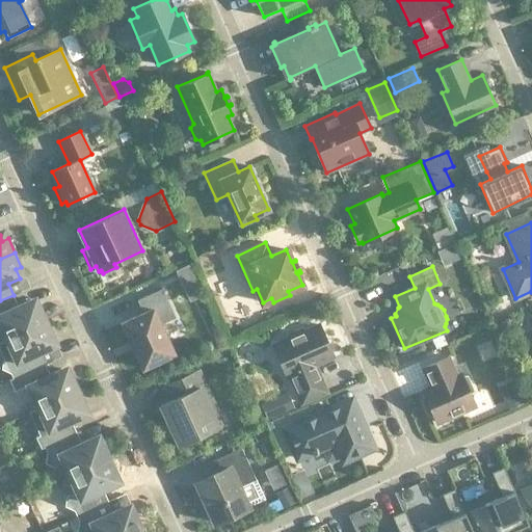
[(188,268),(175,273),(180,284),(192,278),(188,268)]
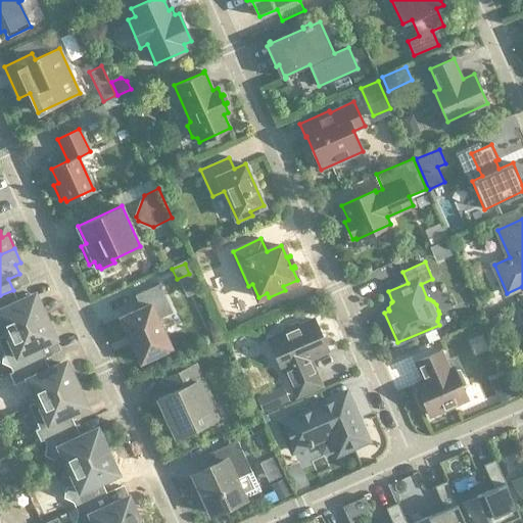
[(173,313),(159,284),(135,295),(141,307),(121,318),(141,362),(172,348),(157,319),(173,313)]
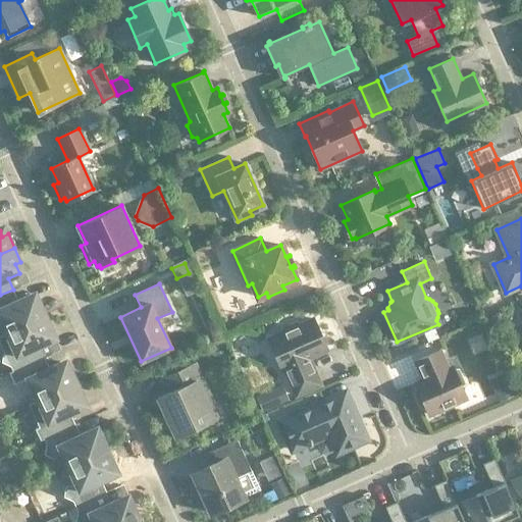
[(17,300),(13,290),(0,295),(0,319),(6,333),(46,315),(39,301),(34,304),(30,295),(17,300)]
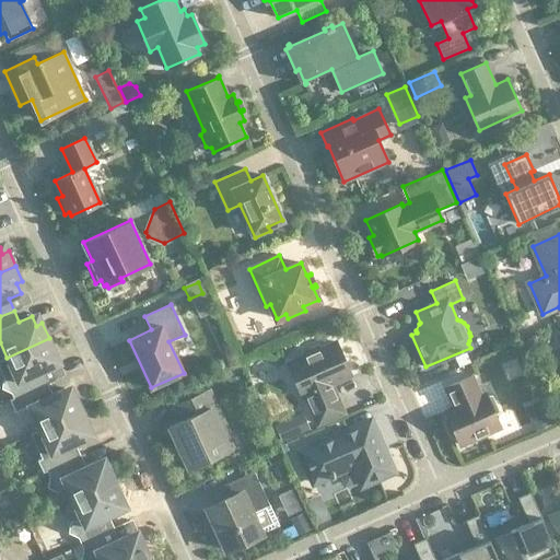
[(526,322),(514,326),(518,338),(531,333),(526,322)]
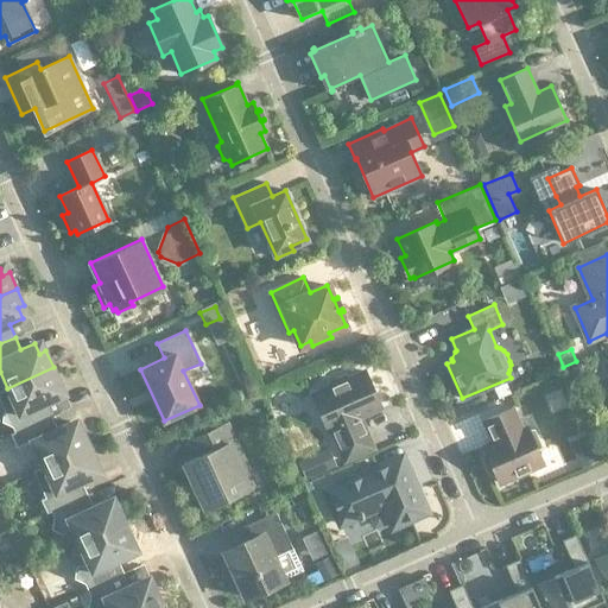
[(61,384),(54,367),(7,388),(0,391),(0,399),(4,409),(1,420),(12,426),(14,432),(16,432),(51,416),(45,403),(58,397),(54,386),(61,384)]
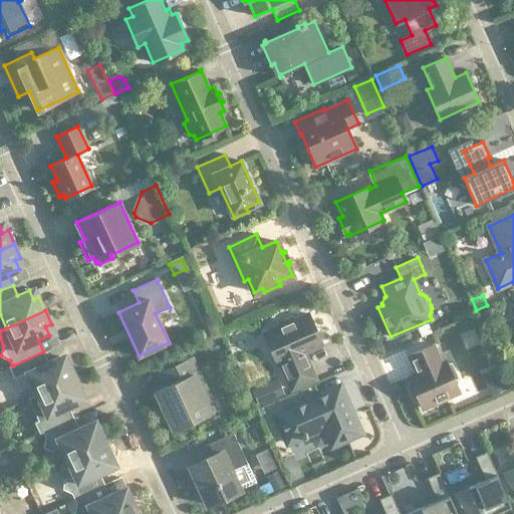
[(306,359),(303,352),(322,344),(309,314),(293,320),(290,318),(280,322),(280,326),(264,333),(278,363),(280,362),(292,389),(315,378),(307,359),(306,359)]
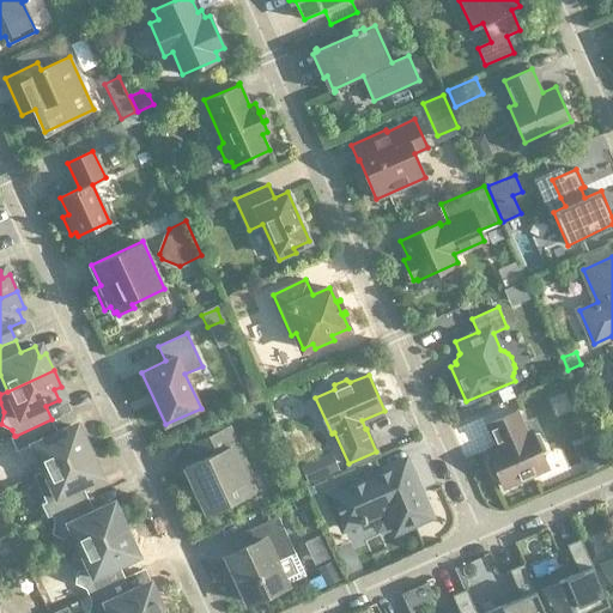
[(612,380),(601,386),(612,412),(612,380)]
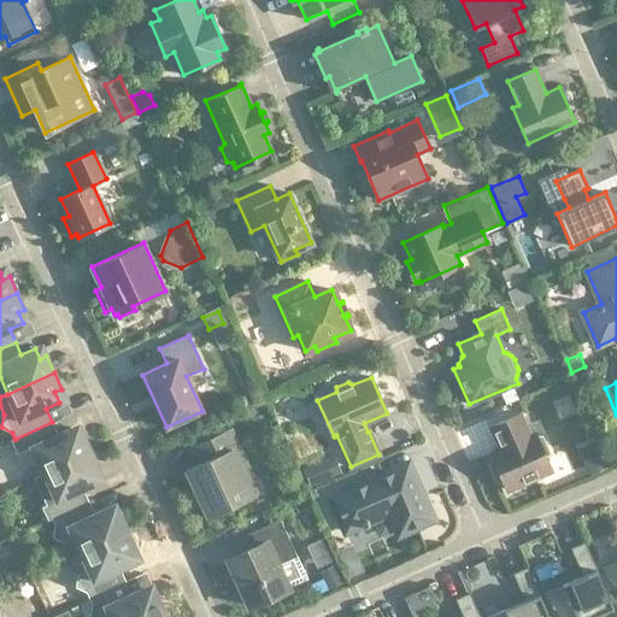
[(501,392),(506,403),(518,397),(513,386),(501,392)]
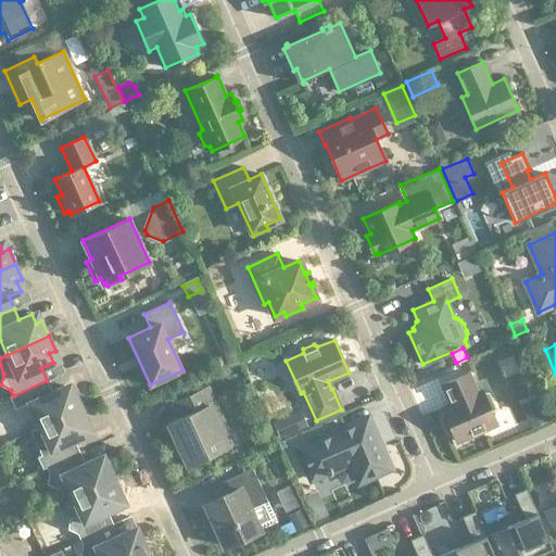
[(495,408),(488,393),(483,393),(482,391),(477,393),(468,374),(443,384),(449,397),(454,400),(452,404),(442,408),(457,441),(496,424),(491,412),(495,408)]
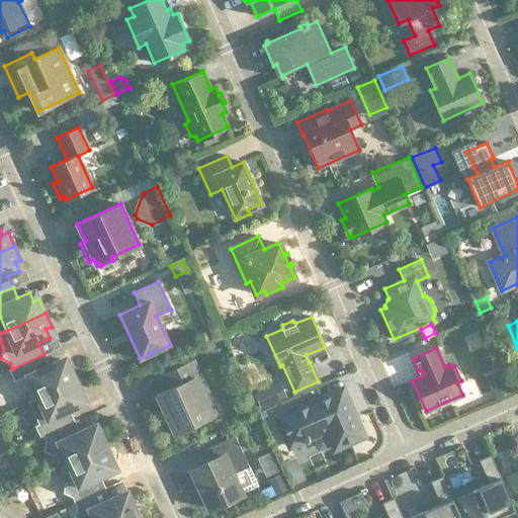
[(49,364),(44,354),(13,368),(12,368),(9,369),(14,380),(26,375),(37,398),(76,379),(70,365),(64,368),(60,359),(49,364)]
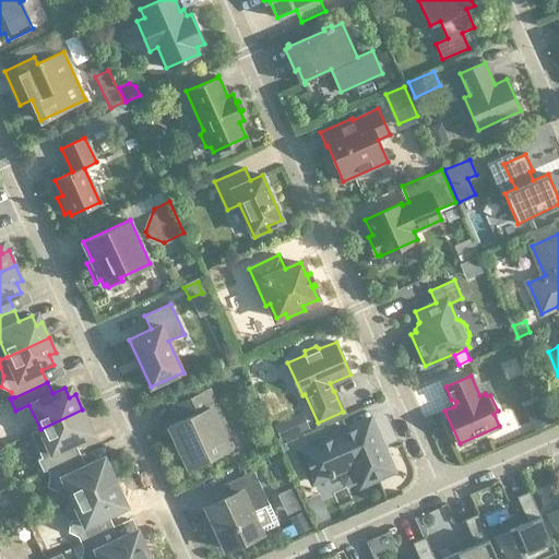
[(229,449),(214,415),(219,413),(212,394),(205,397),(203,392),(174,405),(180,420),(174,438),(188,468),(229,449)]
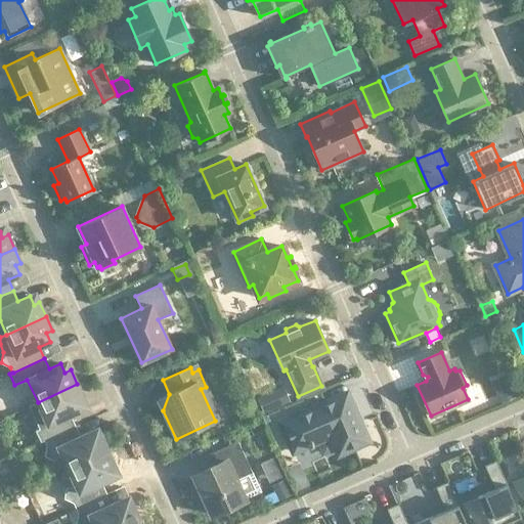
[(83,398),(77,384),(38,402),(29,406),(39,429),(36,431),(41,442),(44,440),(76,426),(71,415),(82,409),(78,400),(83,398)]
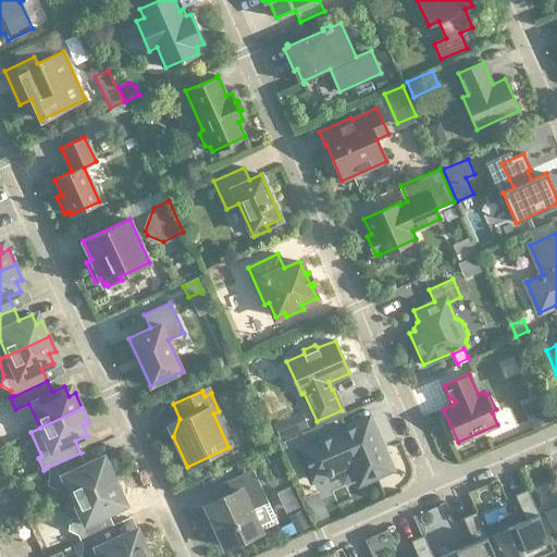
[(294,432),(309,425),(301,409),(286,416),(294,432)]
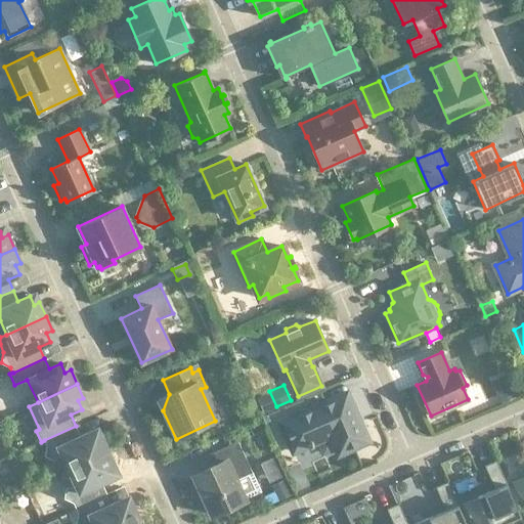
[(506,400),(516,396),(511,385),(506,388),(503,395),(506,400)]
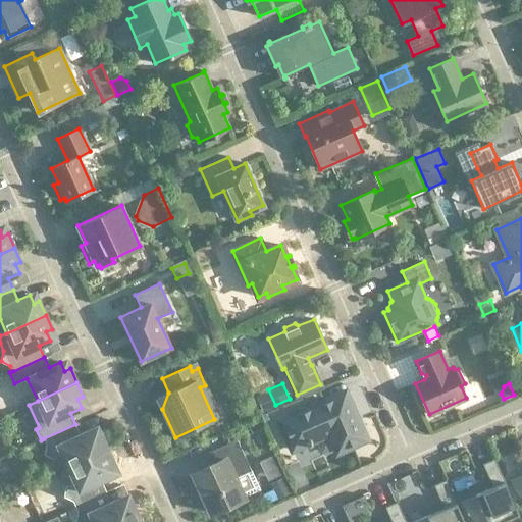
[(337,453),(367,439),(359,421),(356,420),(353,413),(354,410),(346,392),(279,420),(293,451),(307,445),(308,446),(312,444),(311,442),(325,436),(330,438),(337,453)]
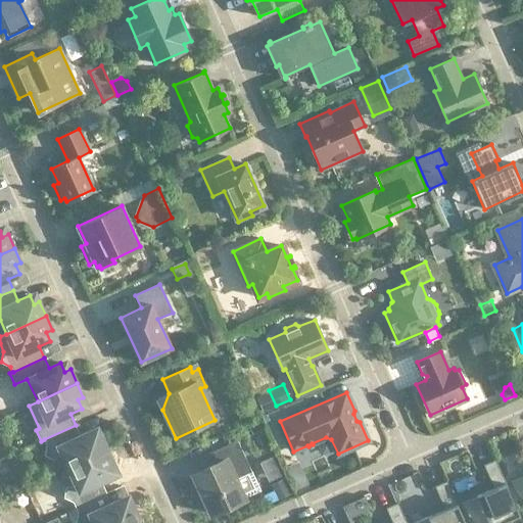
[(81,435),(76,425),(44,439),(46,444),(44,455),(53,460),(61,453),(68,469),(108,450),(101,436),(96,439),(92,430),(81,435)]
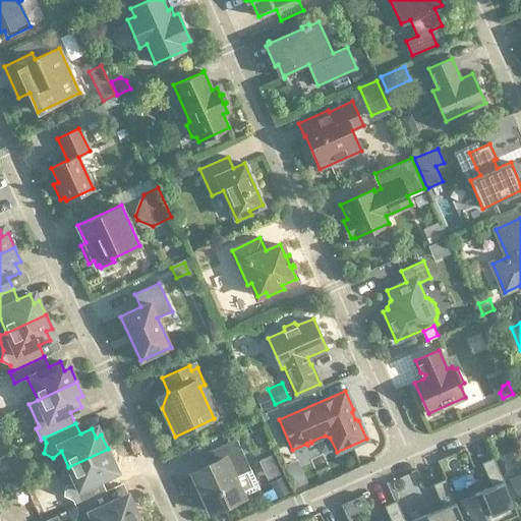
[(210,512),(259,488),(236,439),(209,452),(214,463),(192,473),(210,512)]
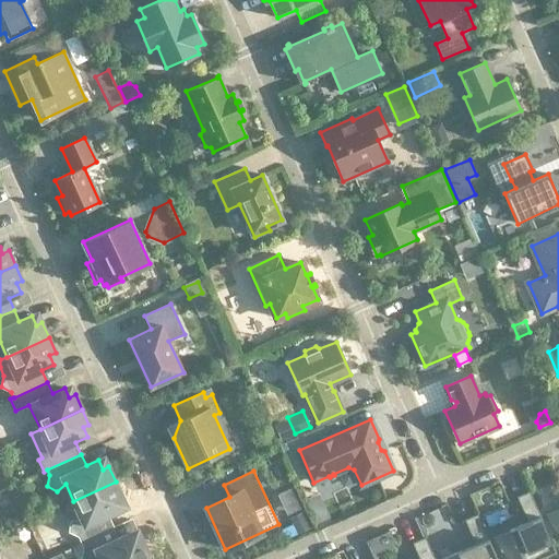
[(122,497),(116,482),(73,501),(81,519),(70,520),(68,531),(78,536),(81,542),(114,526),(108,514),(121,509),(117,500),(122,497)]
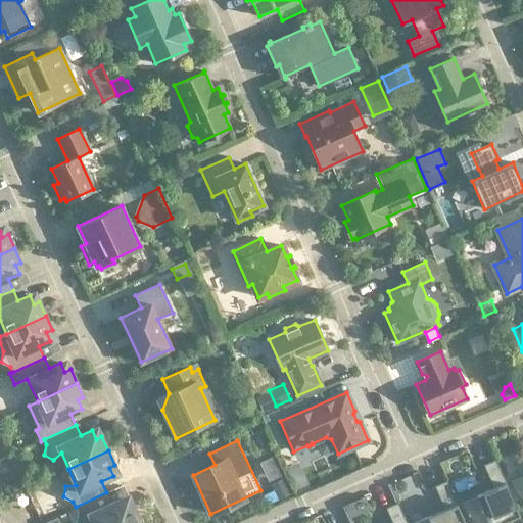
[(488,490),(476,495),(462,502),(476,522),(522,522),(522,521),(495,460),(483,465),(495,491),(489,493),(488,490)]
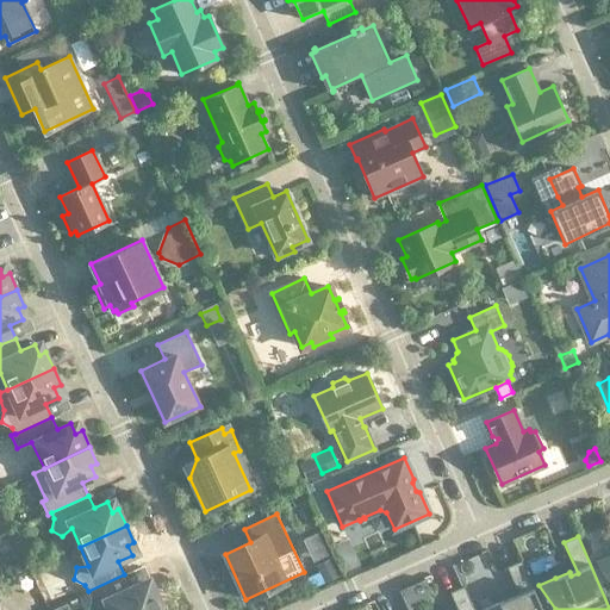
[(609,553),(596,560),(609,580),(609,553)]
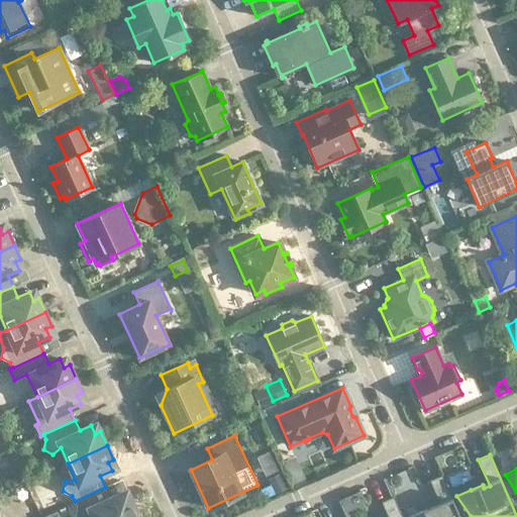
[(11,481),(14,486),(22,482),(18,474),(13,476),(11,481)]
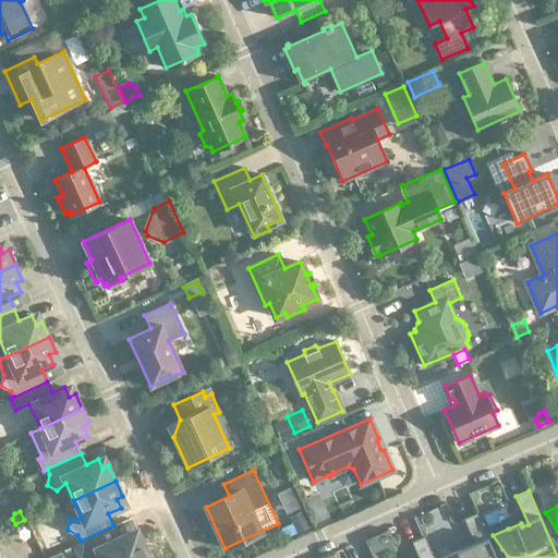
[(291,518),(299,533),(310,528),(303,512),(291,518)]
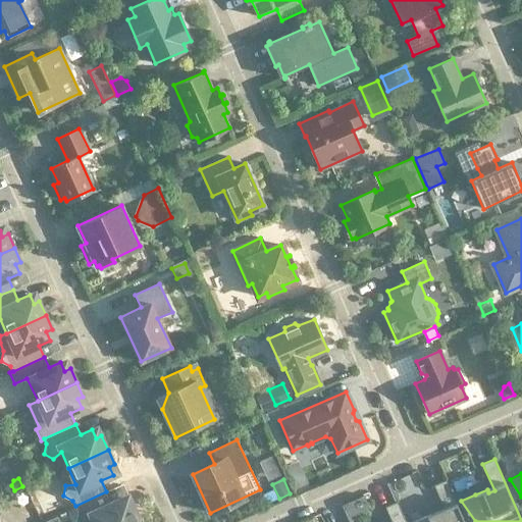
[(438,511),(427,516),(412,521),(464,521),(447,480),(434,485),(446,512),(439,514),(438,511)]
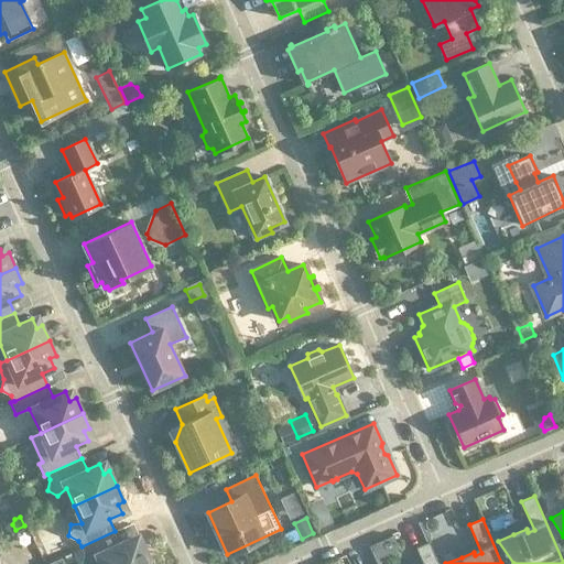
[(120,542),(115,531),(82,546),(84,552),(82,563),(83,563),(96,563),(99,561),(100,563),(138,563),(150,559),(143,543),(137,546),(132,537),(120,542)]
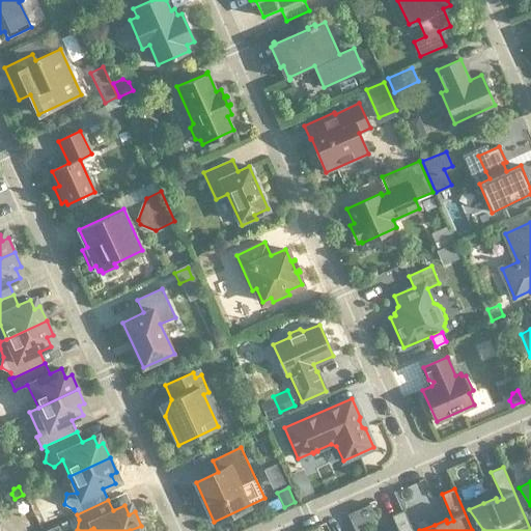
[(413,530),(404,510),(392,515),(398,530),(413,530)]
